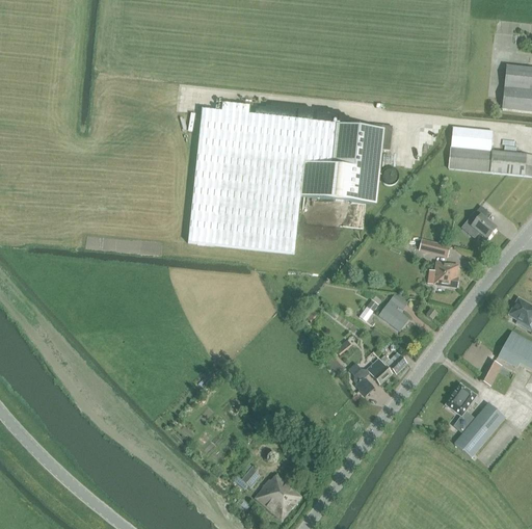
[(531,67),(506,64),(502,108),(531,111),(531,67)]
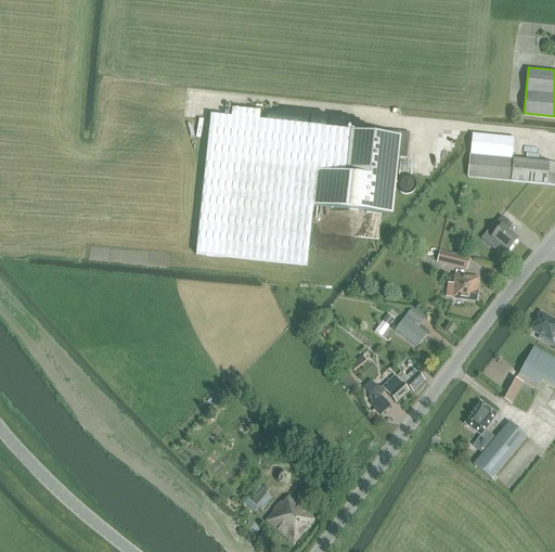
[(307,264),(313,203),(390,212),(395,174),(396,174),(397,163),(396,162),(397,154),(407,155),(410,130),(389,128),(388,132),(259,118),(259,110),(239,107),(237,116),(210,113),(195,252),(307,264)]
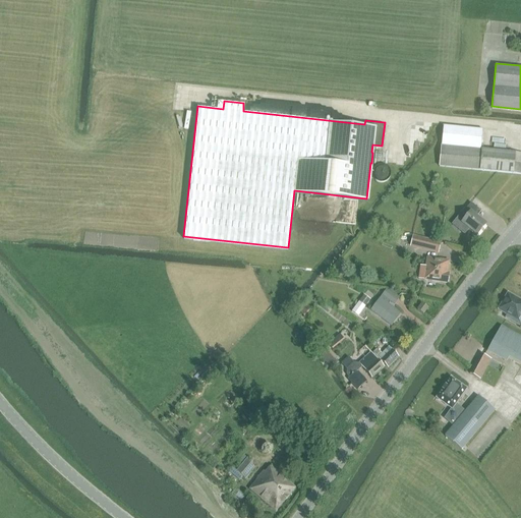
[(439,164),(520,171),(520,160),(514,160),(515,151),(480,148),(483,127),(443,123),(439,164)]
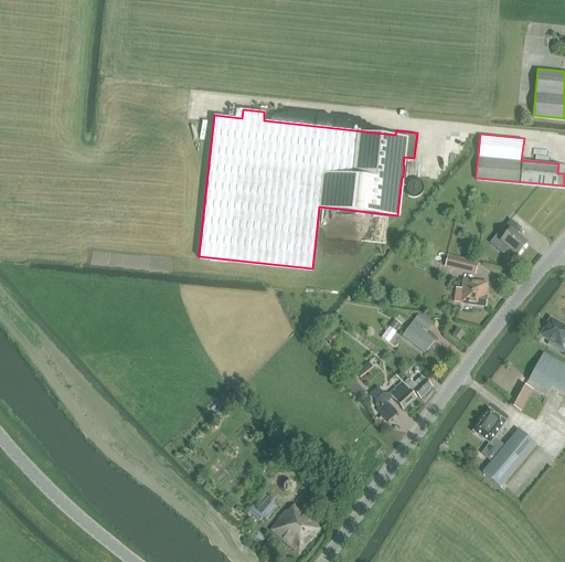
[(520,226),(510,219),(503,226),(508,231),(497,245),(503,251),(508,246),(516,253),(528,241),(516,232),(520,226)]
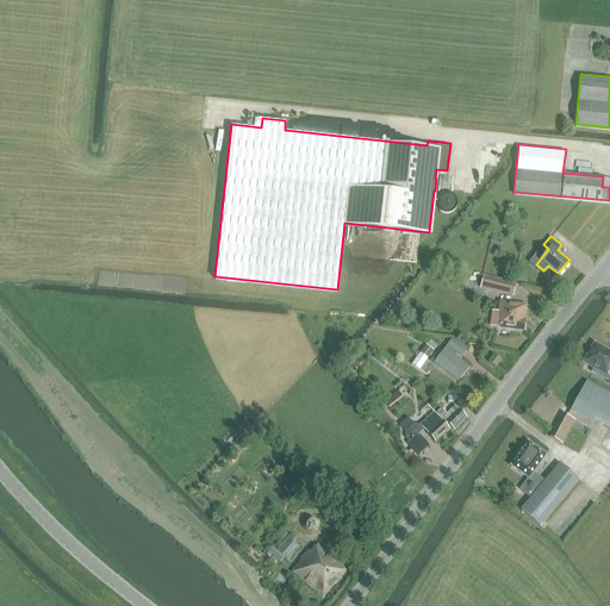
[(516,282),(484,275),(481,287),(512,294),(516,282)]
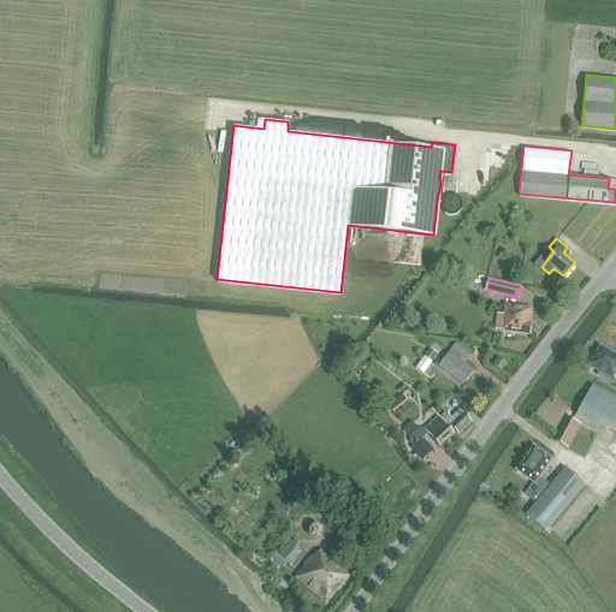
[(528,320),(531,306),(505,302),(503,312),(497,312),(495,327),(502,328),(528,332),(529,320),(528,320)]
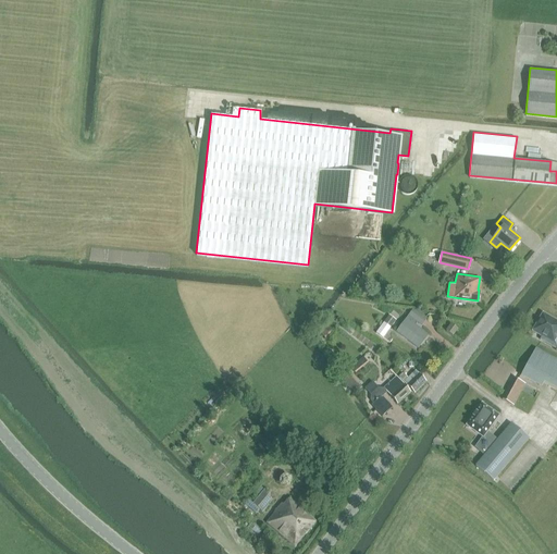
[(396,332),(417,349),(428,335),(413,323),(415,321),(421,327),(428,319),(420,312),(413,311),(396,332)]
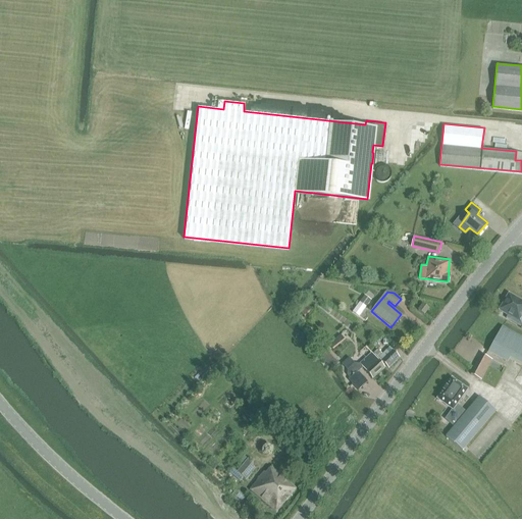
[(500,308),(520,320),(521,316),(521,299),(509,292),(500,308)]
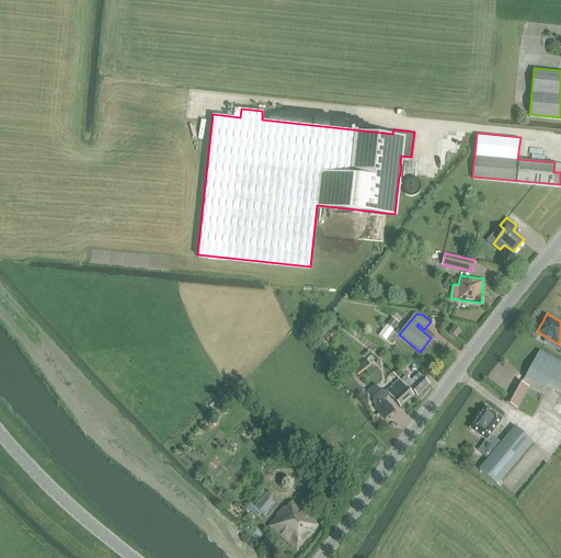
[(387,322),(393,328),(399,320),(392,315),(387,322)]
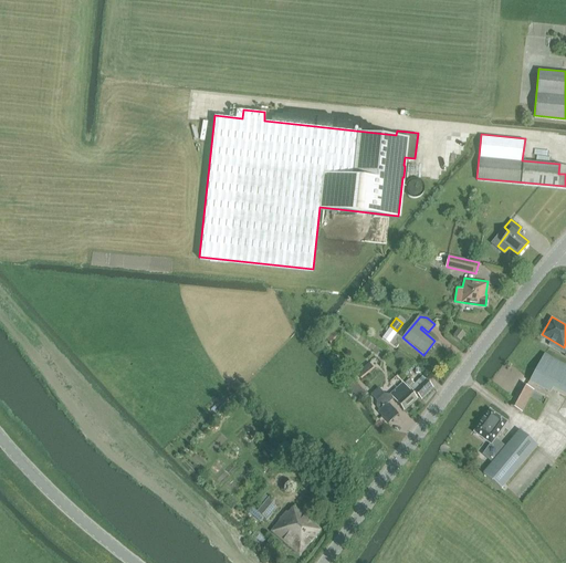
[(337,332),(329,324),(322,332),(328,340),(329,340),(337,332)]
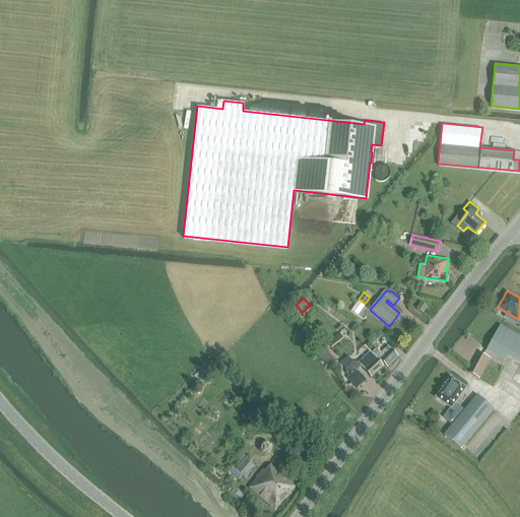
[(365,304),(359,299),(350,309),(358,313),(365,304)]
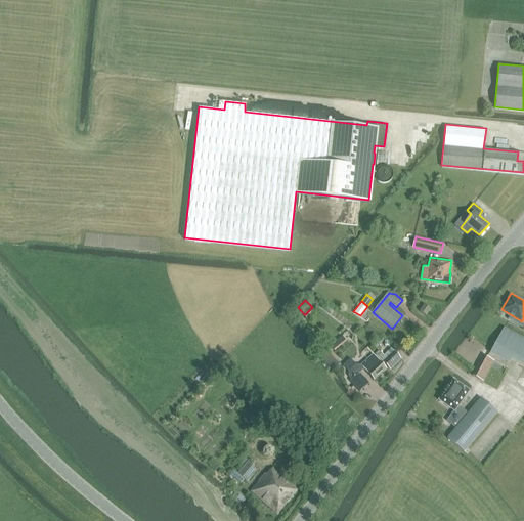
[(419,310),(425,315),(430,309),(424,305),(419,310)]
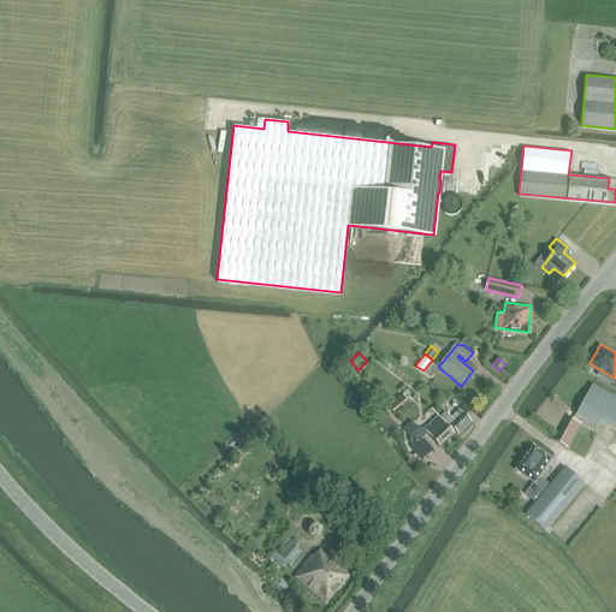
[(350,361),(345,366),(354,373),(357,369),(350,361)]
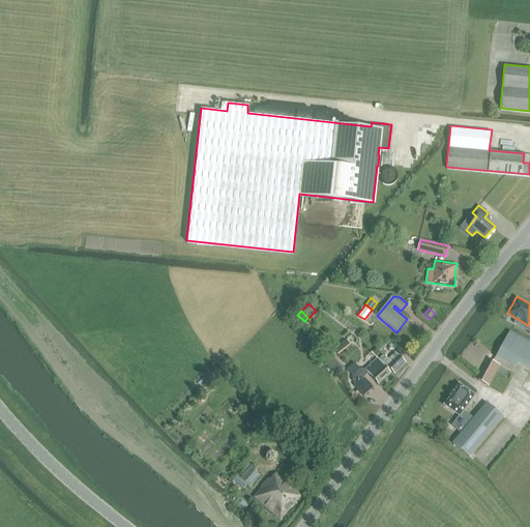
[(529,369),(529,341),(509,329),(495,355),(516,367),(518,362),(529,369)]
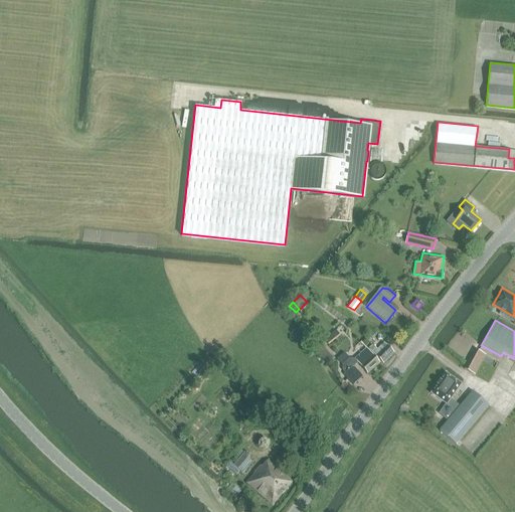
[(340,333),(336,328),(324,338),(328,342),(340,333)]
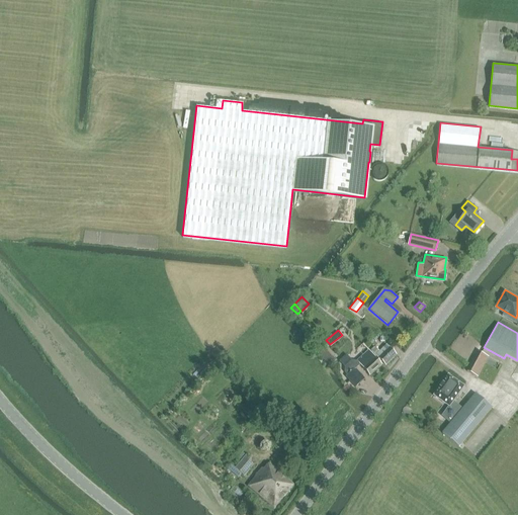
[(385,343),(380,349),(376,353),(375,354),(385,364),(396,353),(385,343)]
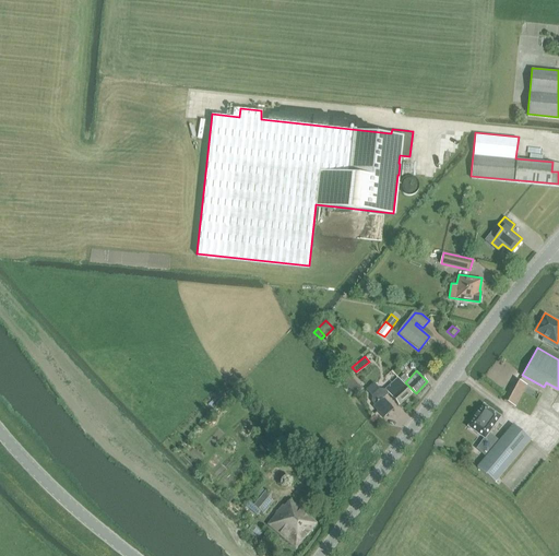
[(401,377),(406,381),(411,377),(406,373),(401,377)]
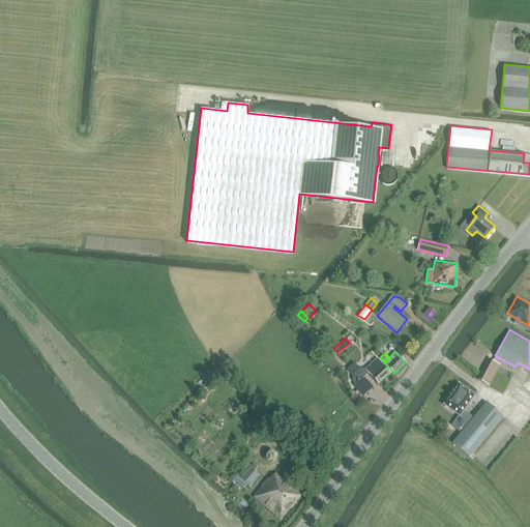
[(334,369),(341,363),(332,354),(326,360),(334,369)]
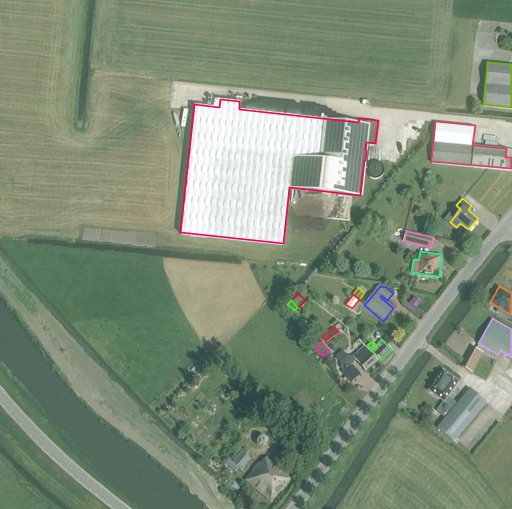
[(356,358),(366,369),(377,359),(364,344),(353,354),(353,355),(348,354),(341,361),(340,365),(344,369),(342,370),(351,381),(361,372),(351,362),(356,358)]
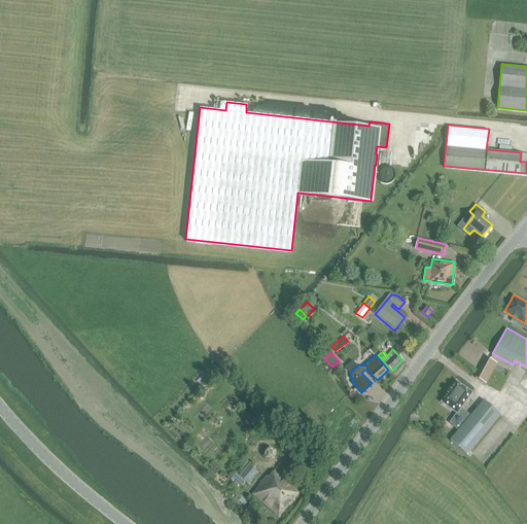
[(499,362),(486,355),(476,375),(487,382),(500,389),(511,369),(499,362)]
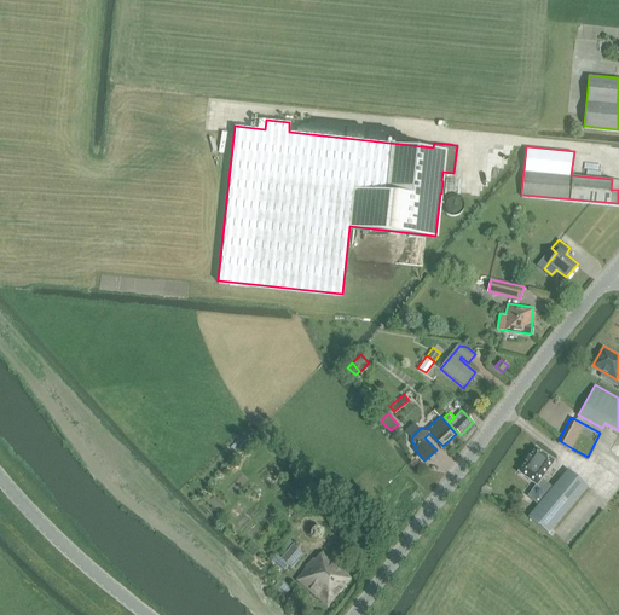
[(542,476),(555,458),(537,445),(519,469),(537,482),(542,476)]
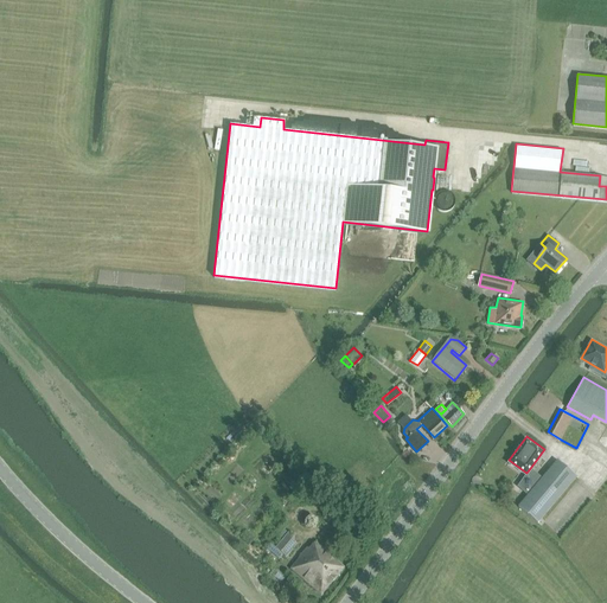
[(531,467),(526,473),(518,485),(528,493),(518,505),(538,521),(577,474),(557,457),(542,476),(531,467)]
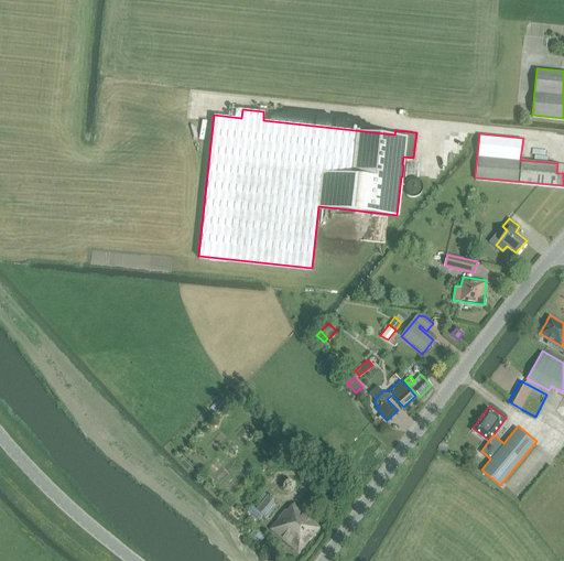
[(266,517),(279,502),(269,493),(256,508),(266,517)]
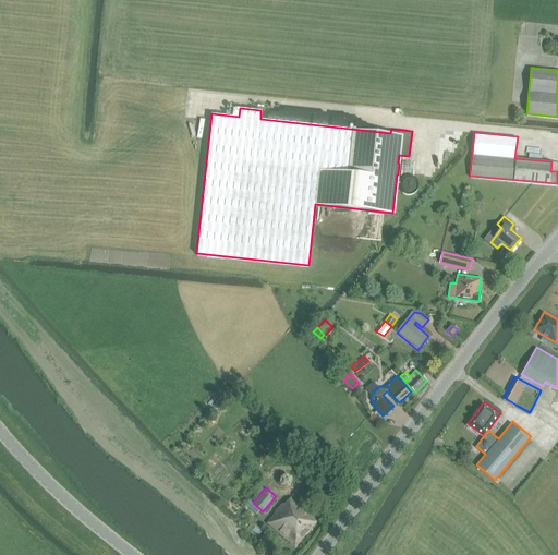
[(266,523),(293,547),(315,522),(289,499),(283,506),(281,505),(266,523)]
